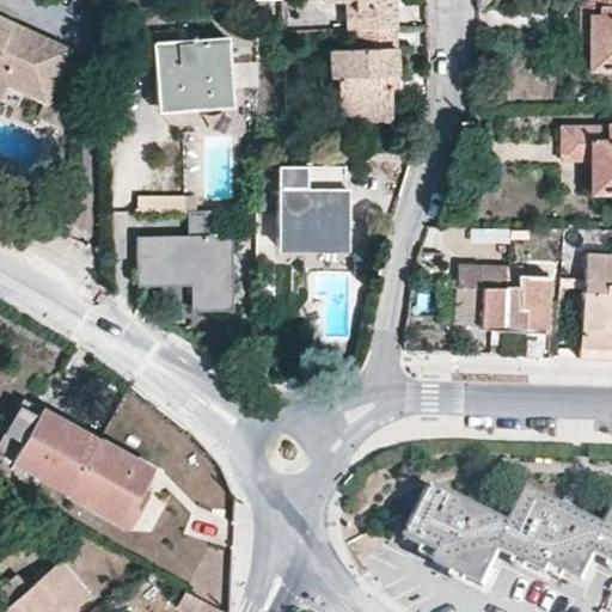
[(42,0),(73,14),(79,0),(42,0)]
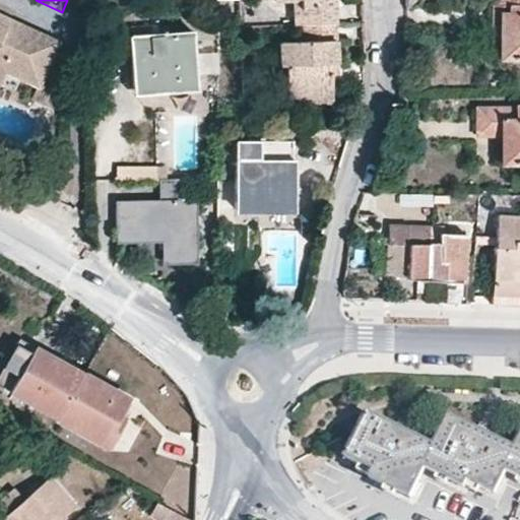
[(296,0),(297,22),(304,23),(332,21),(331,6),(325,5),(324,0),(296,0)]
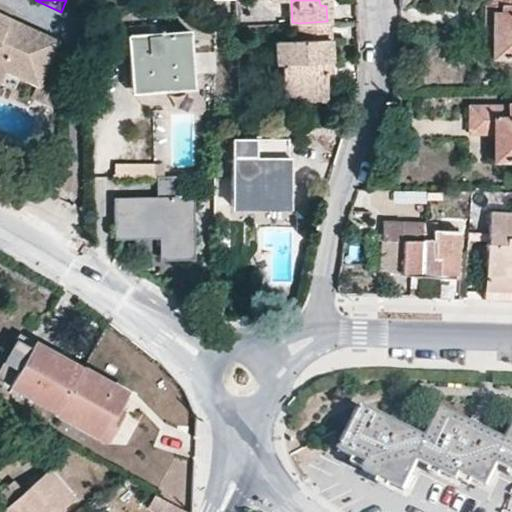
[(400,0),(401,14),(437,12),(436,0),(400,0)]
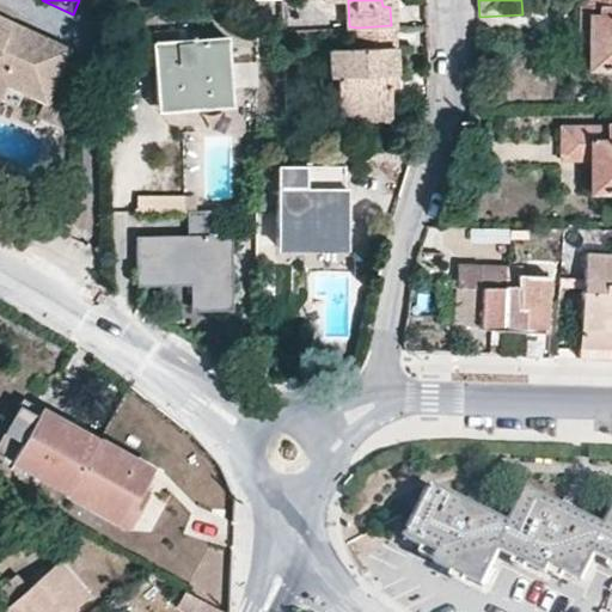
[(611,67),(611,0),(605,0),(605,14),(588,16),(588,68),(611,67)]
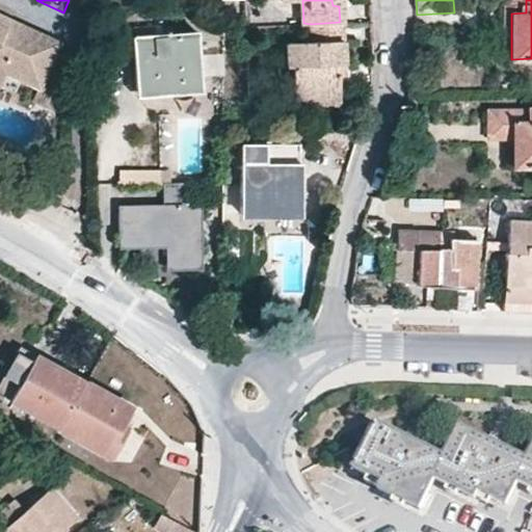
[(0,70),(4,73),(38,87),(46,72),(48,68),(37,62),(48,38),(46,37),(7,20),(3,27),(0,25),(0,70)]
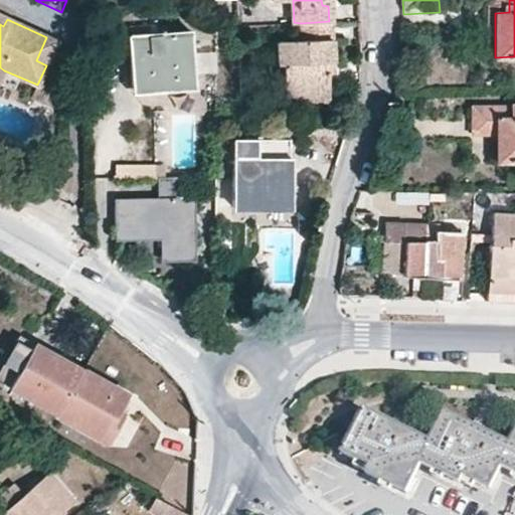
[(301,23),(301,39),(277,40),(278,64),(283,65),(284,96),(305,96),(305,90),(327,89),(326,73),(325,62),(330,61),(329,21),(301,23)]
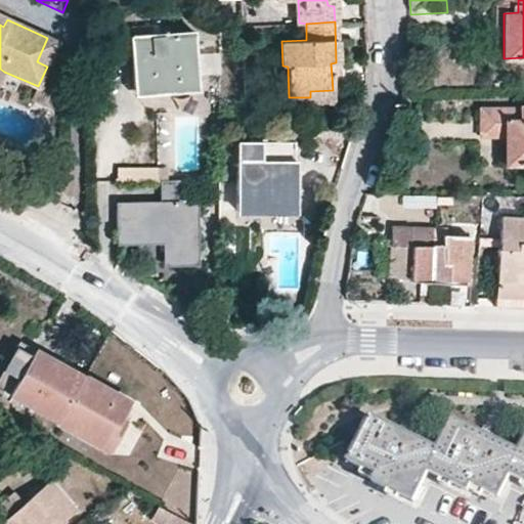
[(130,36),(133,85),(164,83),(165,87),(195,84),(193,33),(169,35),(167,28),(158,27),(157,35),(130,36)]
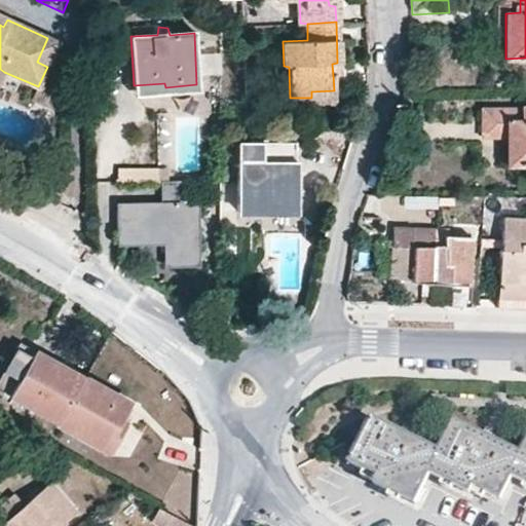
[(58,43),(47,38),(37,62),(47,67),(58,43)]
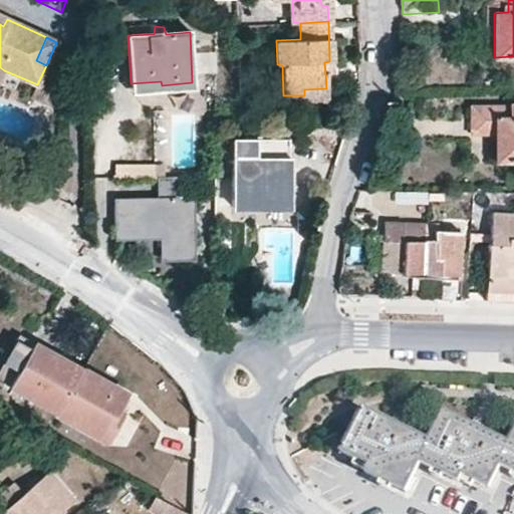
[(131,83),(131,94),(193,90),(192,82),(162,85),(161,81),(131,83)]
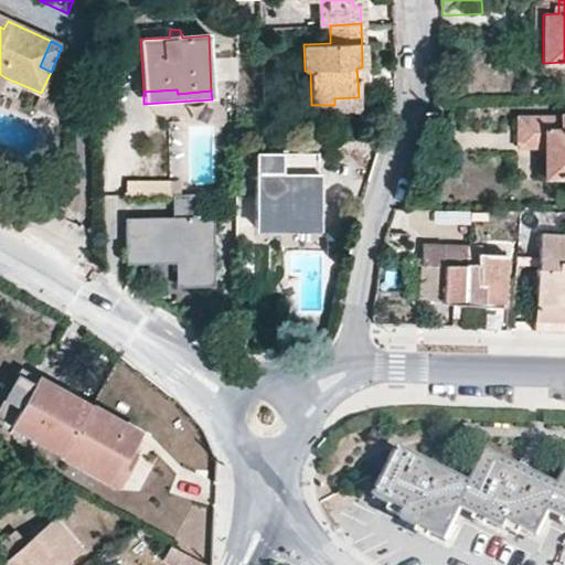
[(41,93),(36,108),(57,117),(62,103),(41,93)]
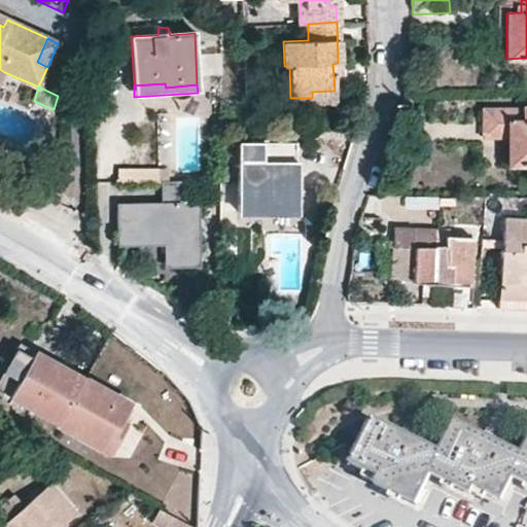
[(290,98),(290,102),(335,102),(335,91),(312,92),(312,98),(290,98)]
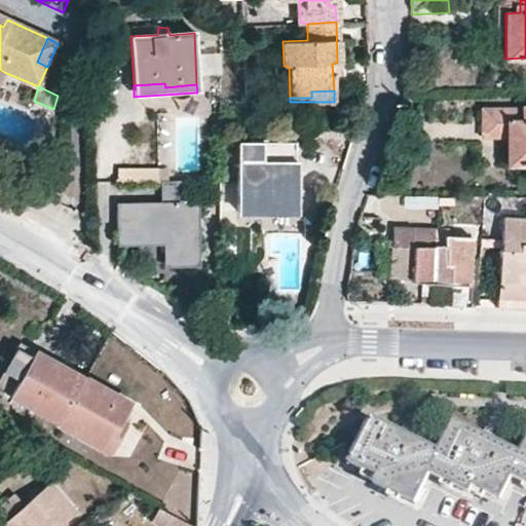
[(498,136),(504,136),(503,160),(504,162),(525,162),(525,107),(521,107),(518,110),(480,107),(480,109),(480,134),(498,136)]
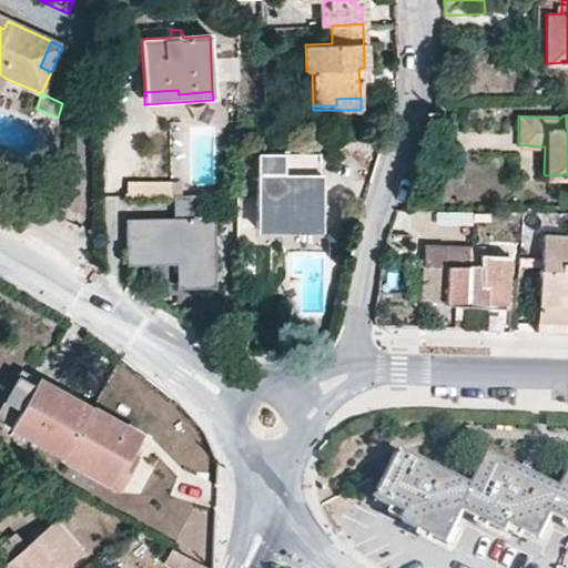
[(254,175),(255,227),(320,227),(320,174),(317,174),(316,153),(257,153),(259,174),(254,175)]
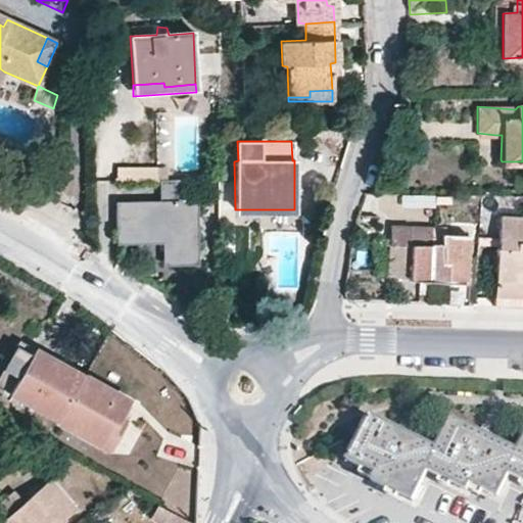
[(165,180),(164,168),(156,169),(156,180),(158,180),(165,180)]
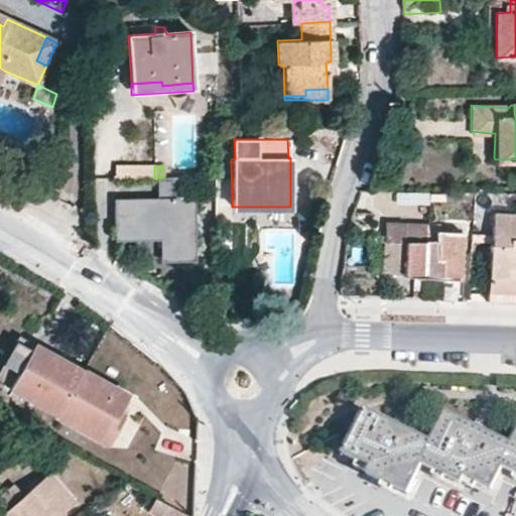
[(195,261),(194,197),(186,197),(186,176),(163,177),(156,177),(156,198),(135,198),(135,206),(114,206),(114,227),(125,235),(165,234),(165,261),(195,261)]
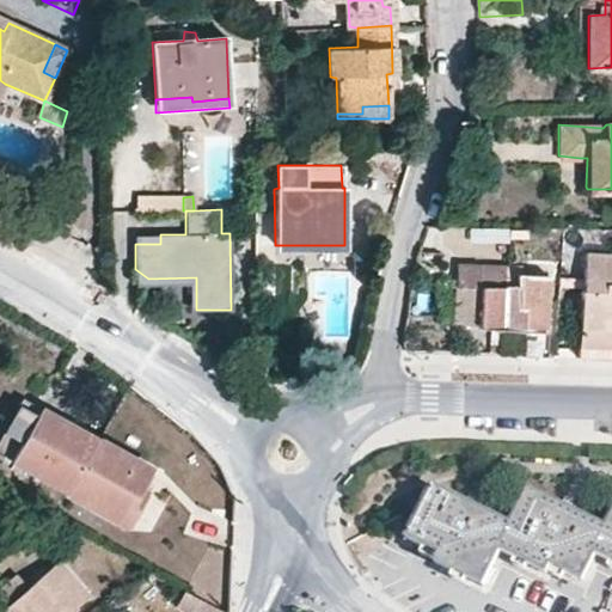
[(472,226),(471,238),(507,243),(509,231),(472,226)]
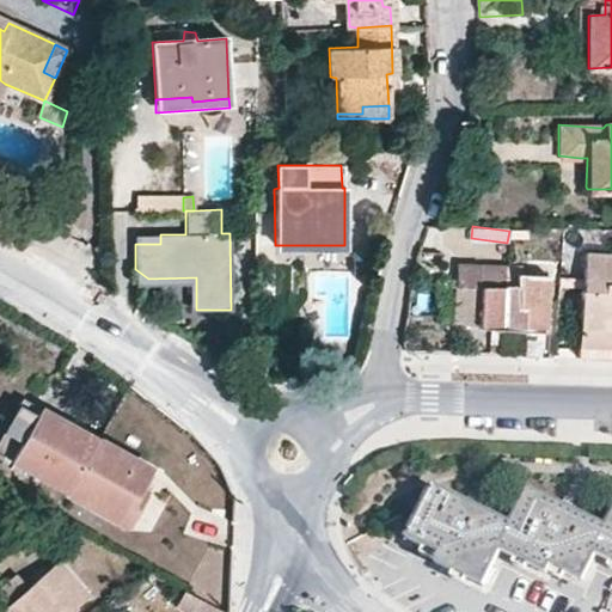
[(160,244),(160,234),(135,236),(135,244),(160,244)]
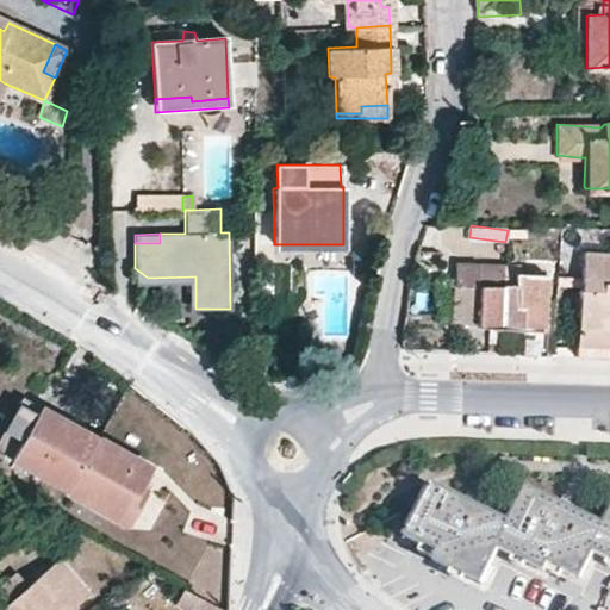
[(274,244),(274,256),(343,256),(343,244),(274,244)]
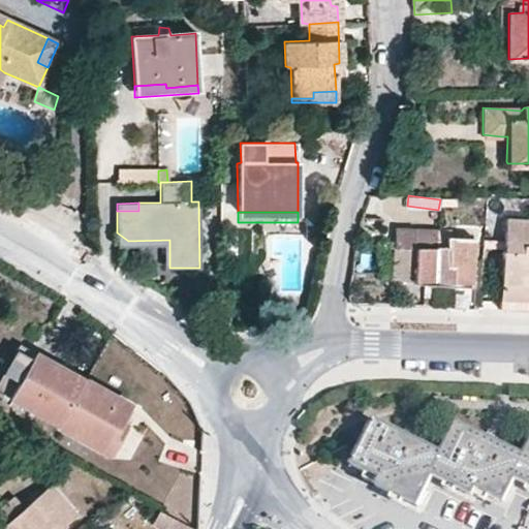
[(528,218),(502,218),(501,226),(500,281),(521,282),(521,274),(528,274),(528,218)]
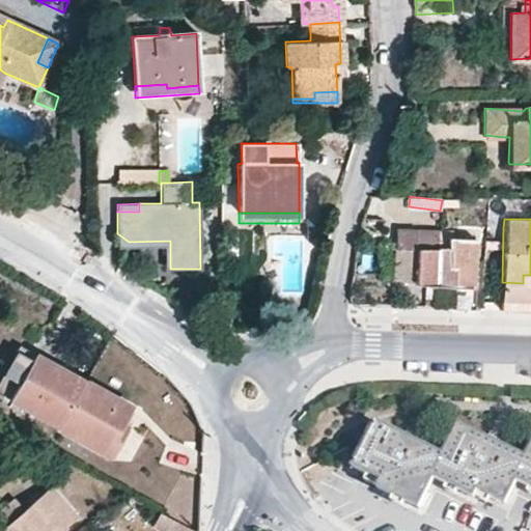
[(316,223),(306,223),(307,236),(316,238),(316,223)]
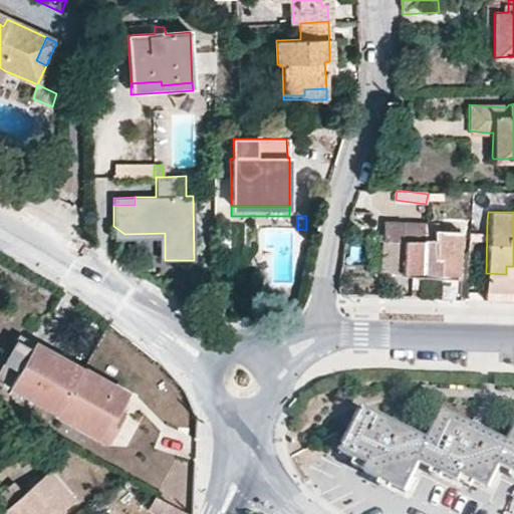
[(165,260),(165,233),(124,234),(113,226),(113,241),(158,241),(158,260),(165,260)]
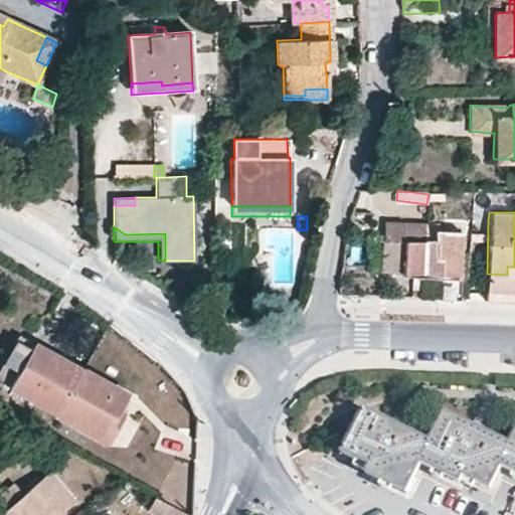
[(457,277),(459,231),(434,229),(433,241),(422,240),(422,254),(423,254),(421,276),(457,277)]
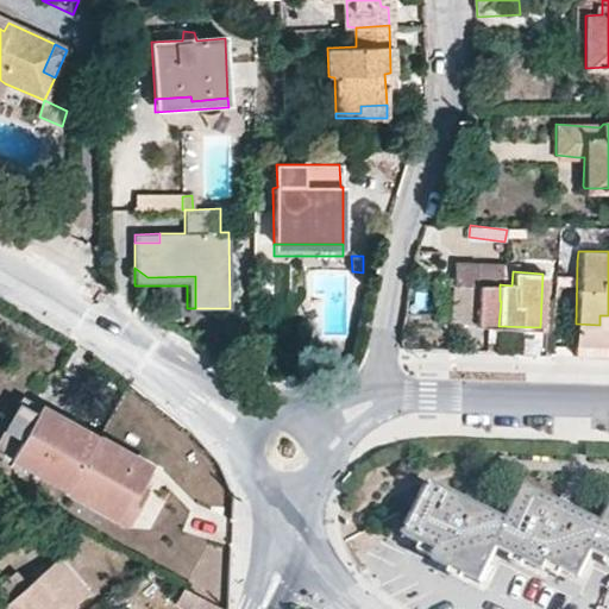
[(500,284),(453,282),(451,319),(472,324),(497,325),(498,326),(501,301),(500,301),(500,284)]
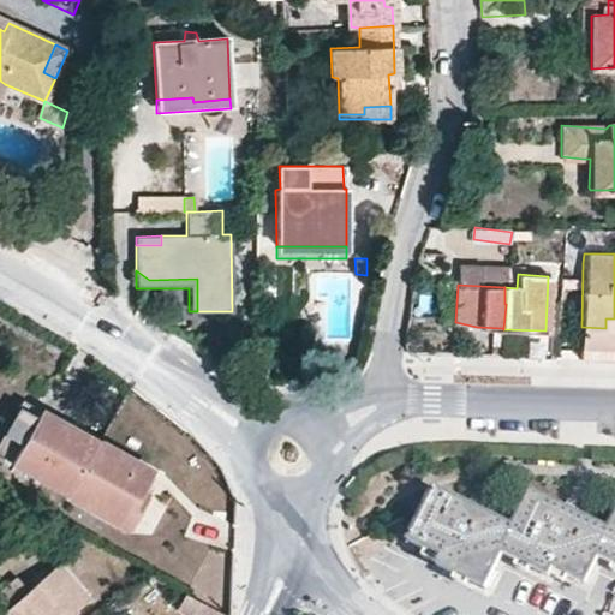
[(614,328),(605,328),(581,327),(580,358),(614,358),(614,328)]
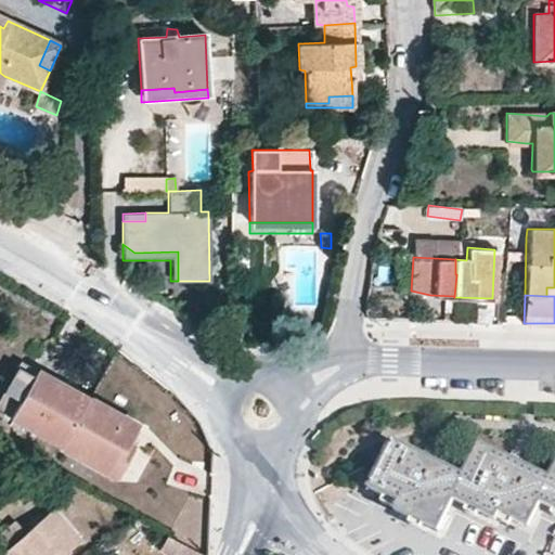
[(443,307),(431,306),(430,318),(442,320),(443,307)]
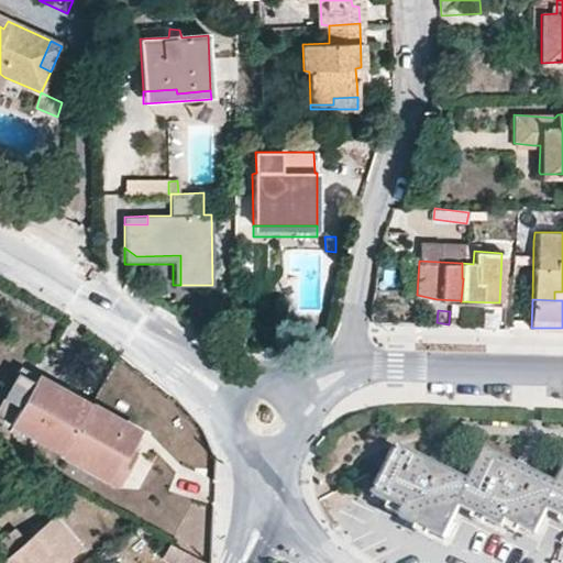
[(20,366),(4,393),(0,401),(0,426),(34,445),(39,440),(10,423),(35,379),(36,376),(20,366)]
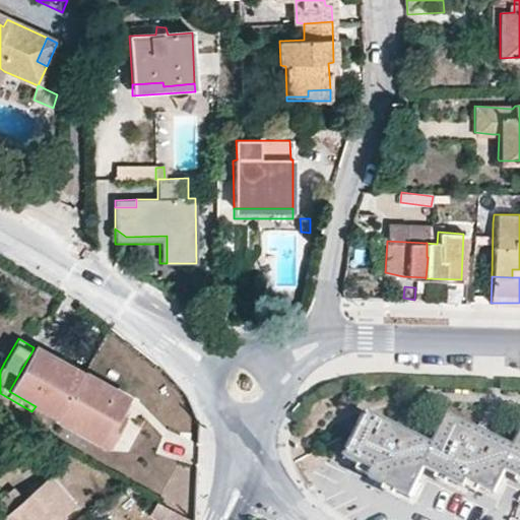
[(82,374),(48,355),(46,359),(33,350),(9,391),(36,406),(57,417),(82,374)]
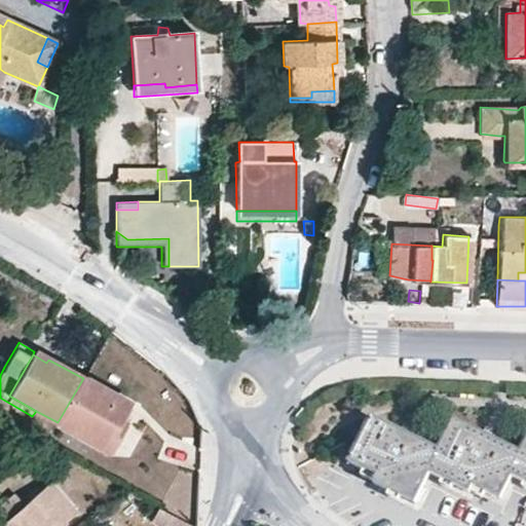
[(83,378),(58,422),(108,451),(123,423),(119,420),(128,404),(83,378)]
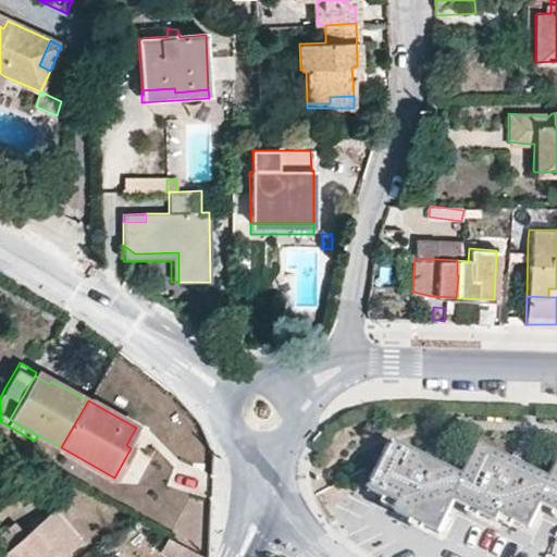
[(454,502),(496,521),(499,515),(529,529),(540,505),(556,512),(556,470),(552,482),(481,447),(465,479),(394,444),(371,491),(400,504),(397,512),(440,533),(452,507),(454,502)]
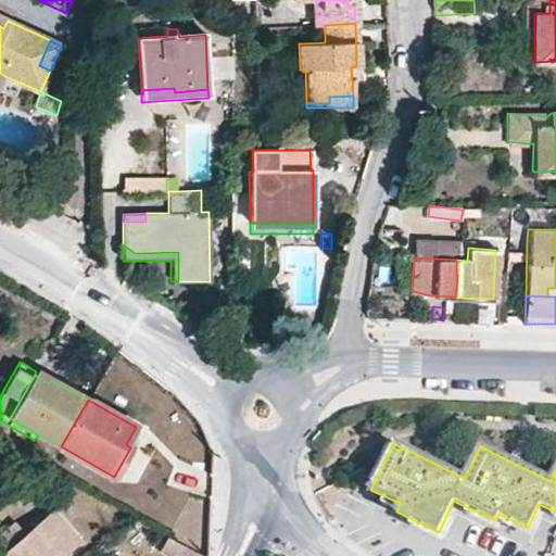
[(58,555),(76,540),(51,512),(24,533),(1,554),(0,554),(0,555),(58,555)]
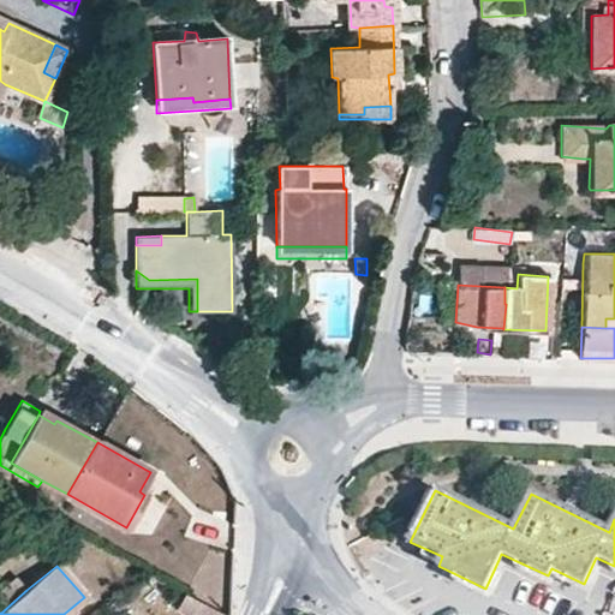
[(27,590),(15,578),(0,590),(0,610),(1,613),(27,590)]
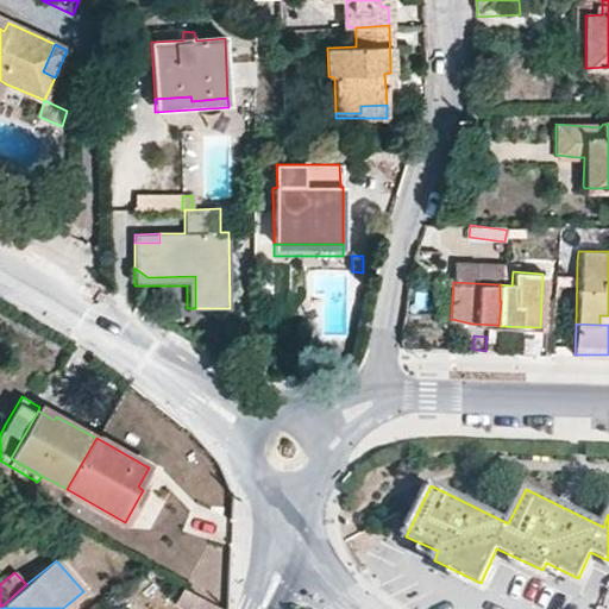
[(195,608),(203,597),(188,588),(179,603),(188,608),(195,608)]
